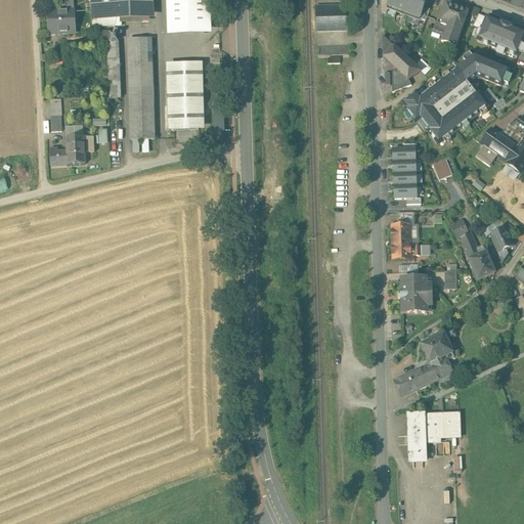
[(66,14),(48,15),(48,32),(59,32),(59,35),(75,34),(75,33),(72,33),(72,25),(75,25),(73,0),(58,0),(59,6),(66,6),(66,14)]
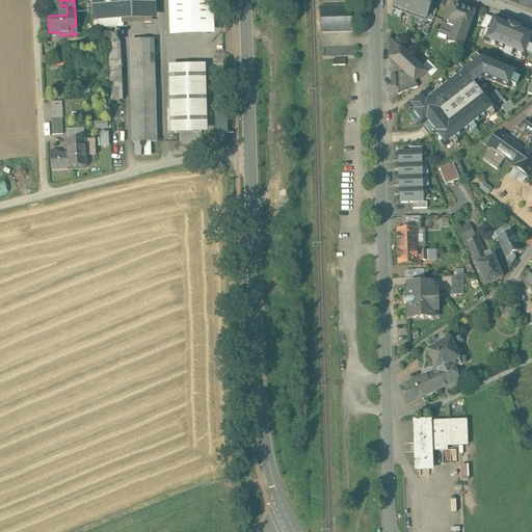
[(151,0),(91,0),(92,26),(124,25),(123,19),(153,18),(151,0)]
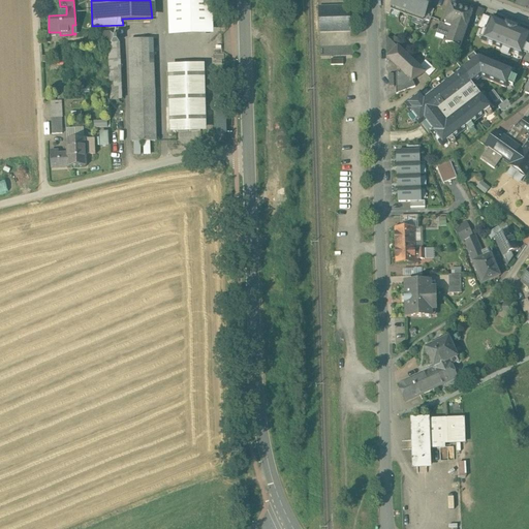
[(215,34),(214,0),(170,0),(172,35),(215,34)]
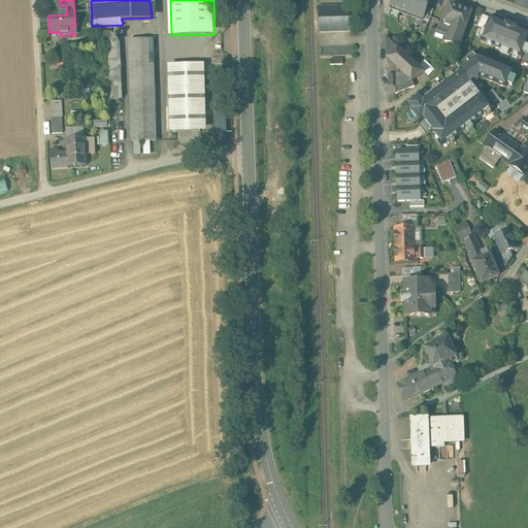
[(393,0),(385,0),(385,13),(389,14),(391,7),(393,0)]
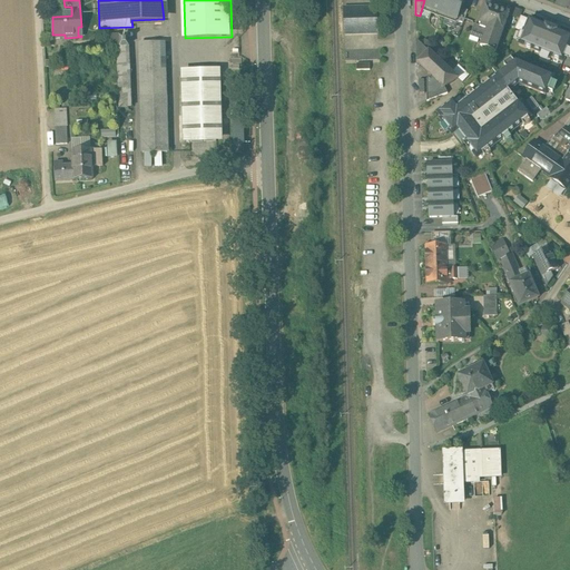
[(445,0),(424,0),(422,8),(431,11),(441,15),(445,0)]
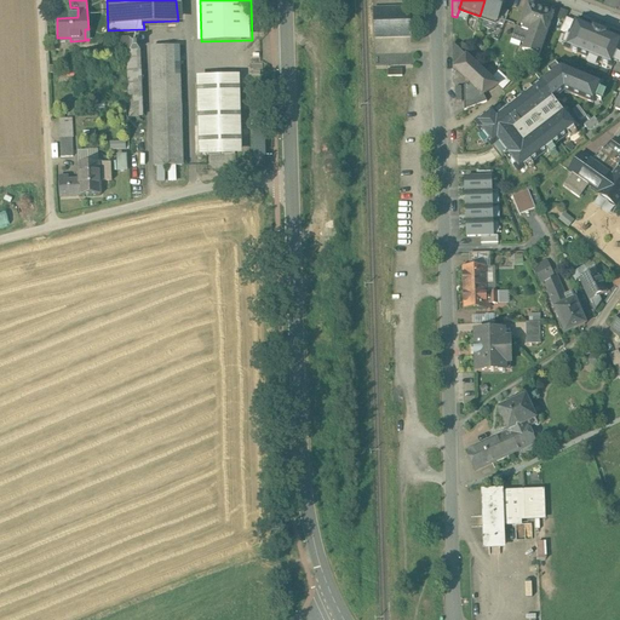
[(504,0),(484,0),(480,16),(487,19),(497,23),(504,0)]
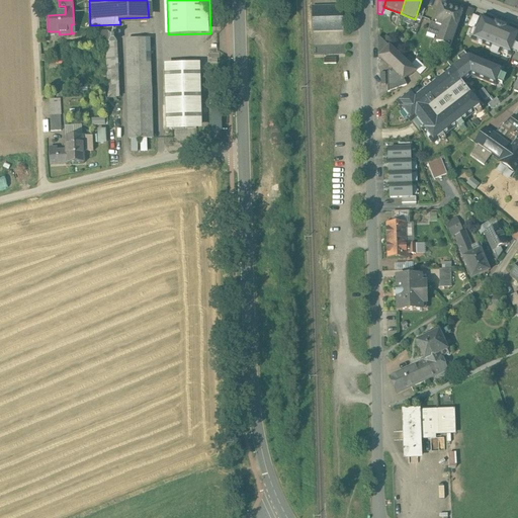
[(462,12),(441,5),(435,22),(437,22),(442,24),(443,24),(456,29),(462,12)]
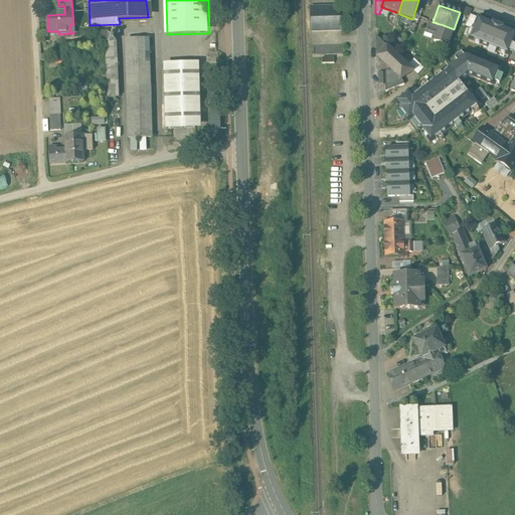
[(340,7),(310,8),(311,31),(341,30),(340,7)]
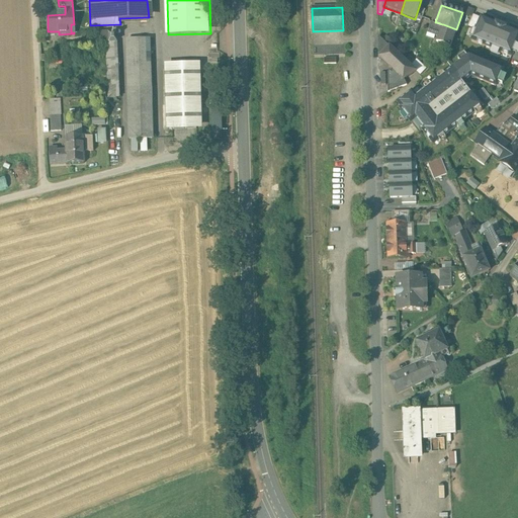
[(392,10),(383,7),(381,14),(390,17),(392,10)]
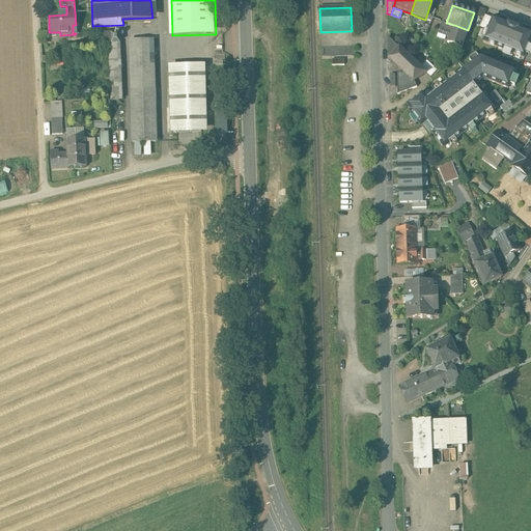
[(425,20),(417,17),(414,24),(422,27),(425,20)]
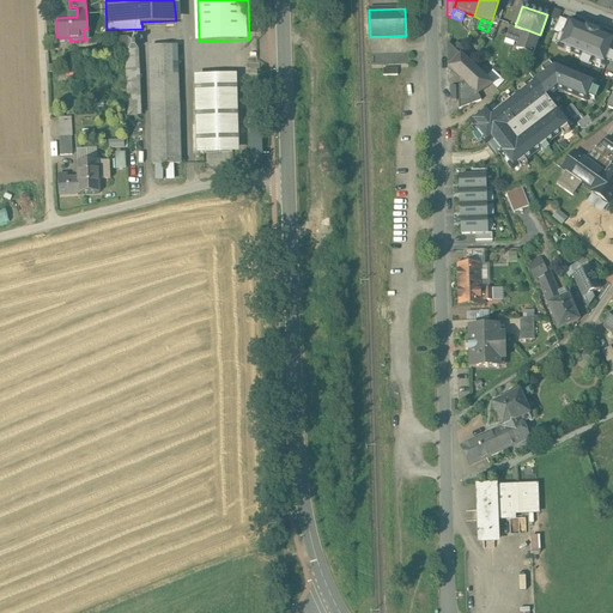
[(611,38),(601,35),(601,32),(586,25),(584,28),(569,22),(558,48),(605,67),(612,47),(612,40),(611,38)]
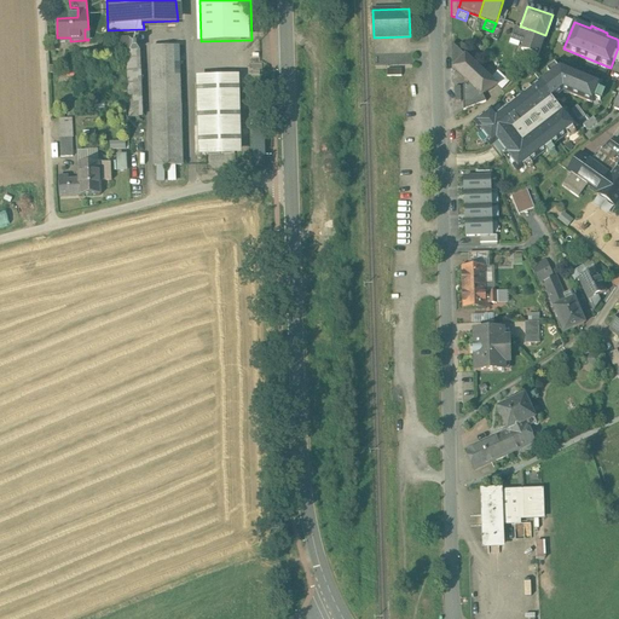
[(521,29),(515,27),(510,40),(509,42),(519,46),(520,42),(525,45),(530,29),(528,29),(527,32),(521,29)]
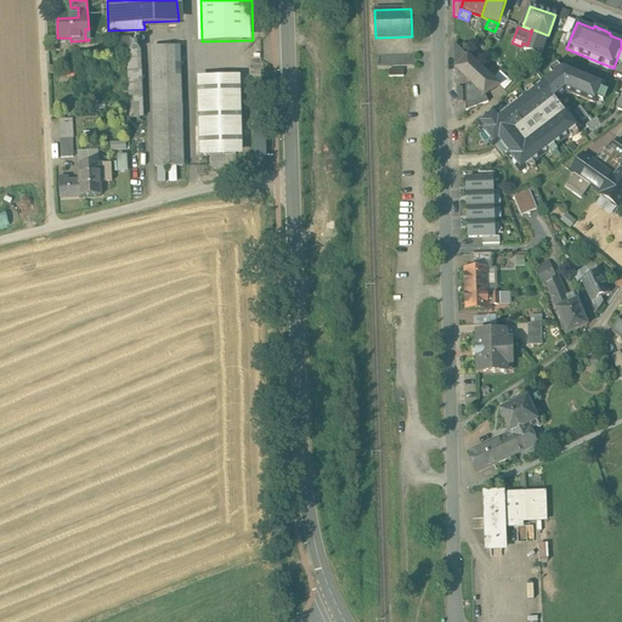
[(548,35),(532,29),(527,45),(525,52),(539,57),(548,35)]
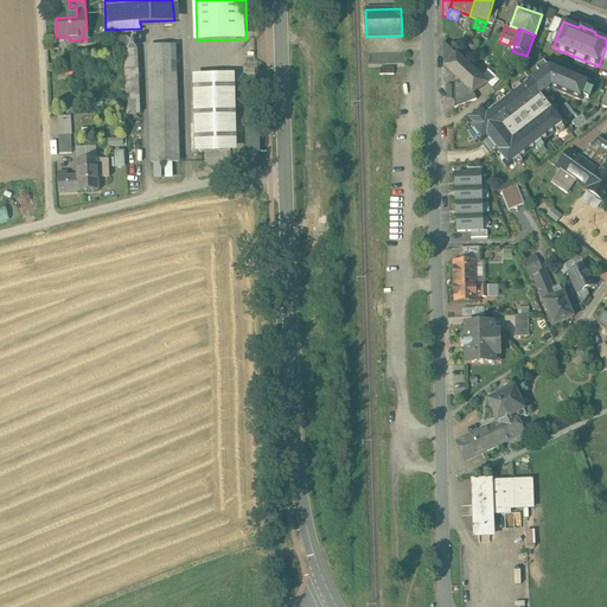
[(177,43),(147,44),(149,104),(178,103),(177,43)]
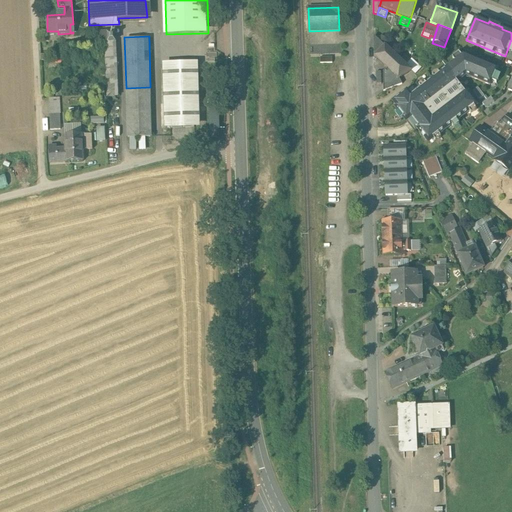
[(407,67),(374,36),(375,57),(387,68),(398,79),(402,77),(411,71),(407,67)]
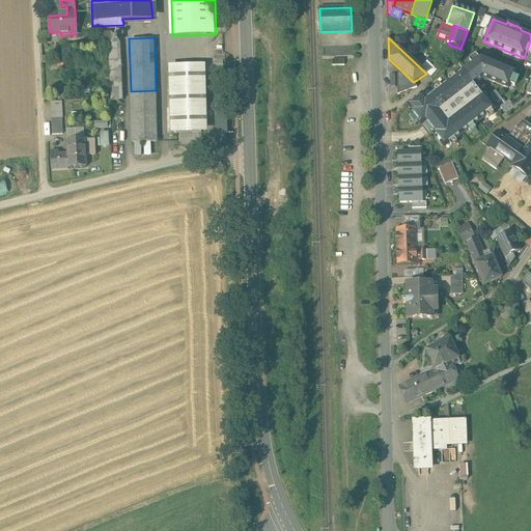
[(123,45),(107,46),(108,78),(124,77),(123,45)]
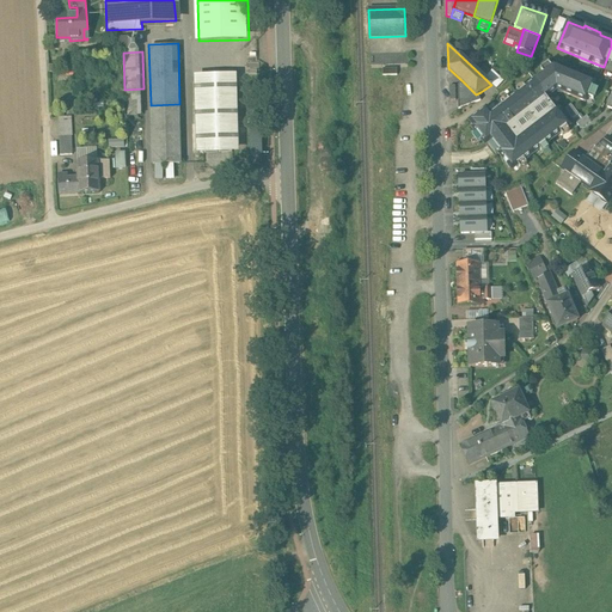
[(593,84),(554,67),(534,81),(548,98),(557,90),(586,102),(593,84)]
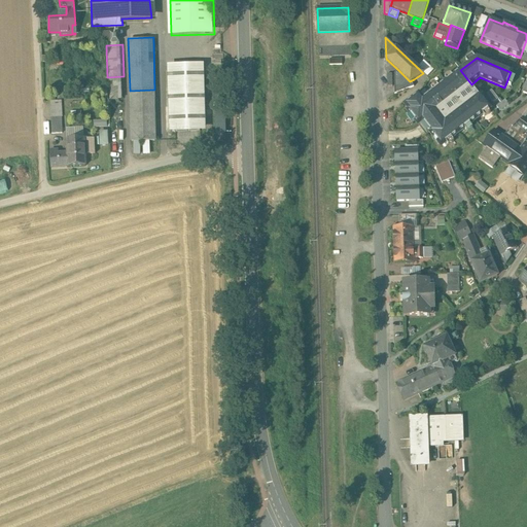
[(398,70),(386,59),(386,85),(396,93),(395,90),(394,84),(394,75),(397,75),(398,70)]
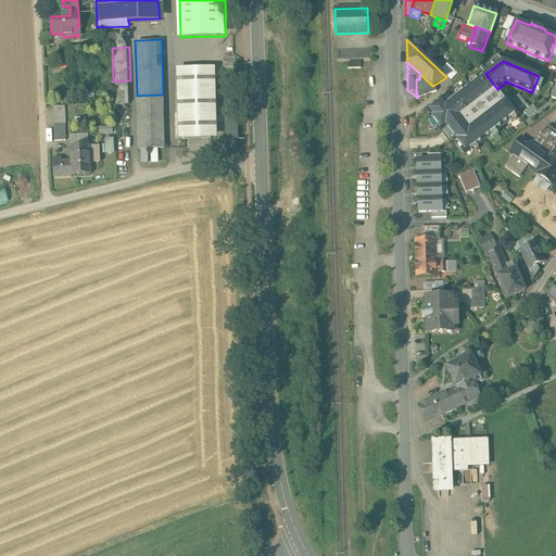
[(218,65),(179,66),(180,138),(219,137),(218,65)]
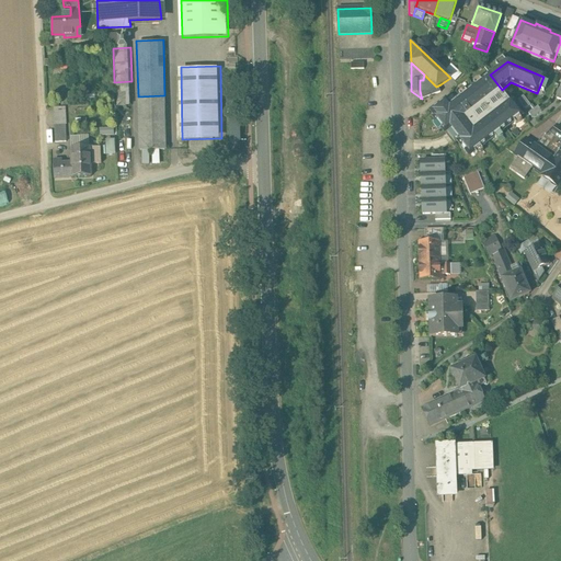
[(460,75),(451,67),(446,73),(450,78),(455,81),(460,75)]
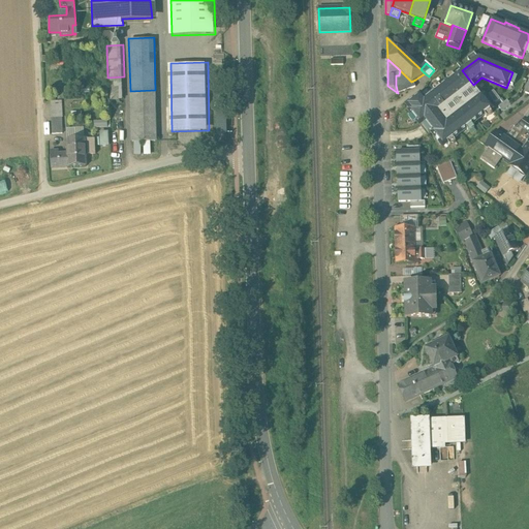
[(411,82),(400,70),(399,75),(396,75),(396,85),(397,90),(398,93),(415,87),(416,84),(415,80),(411,82)]
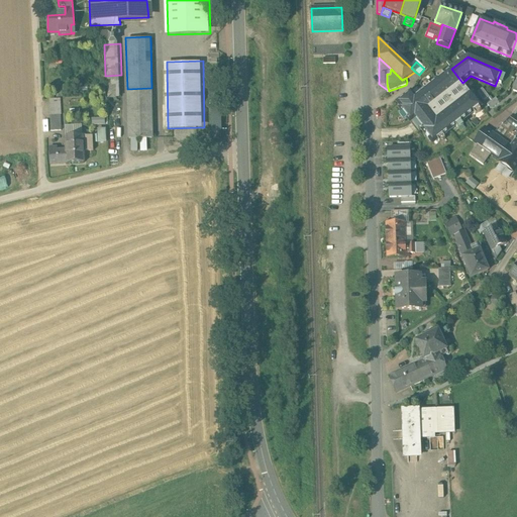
[(451,69),(414,98),(410,93),(397,103),(401,108),(399,109),(410,123),(414,119),(422,130),(422,131),(432,144),(481,107),(471,93),(470,94),(460,84),(462,83),(451,69)]
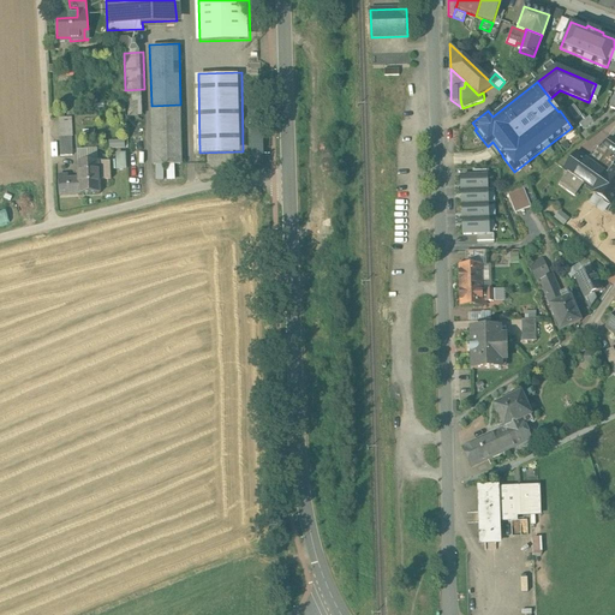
[(184,165),(180,105),(151,106),(154,167),(184,165)]
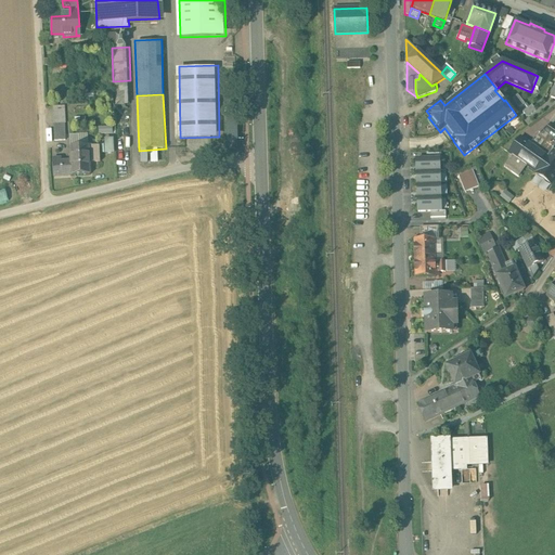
[(64,106),(53,107),(54,124),(64,124),(65,124),(64,106)]
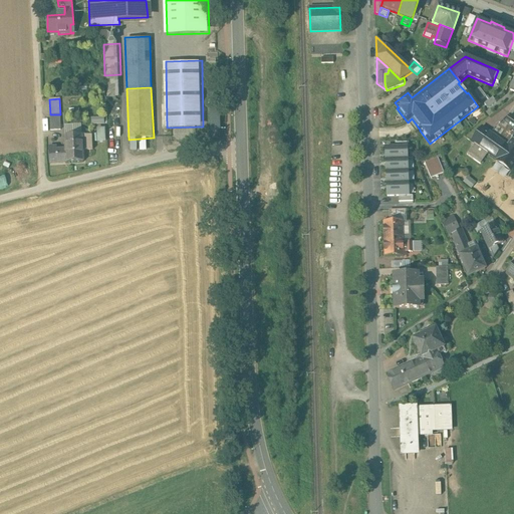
[(59,114),(50,114),(50,131),(60,131),(60,120),(59,114)]
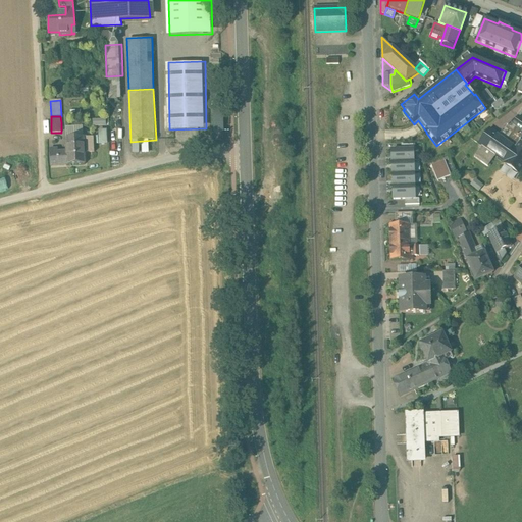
[(221,117),(210,117),(211,133),(221,133),(221,117)]
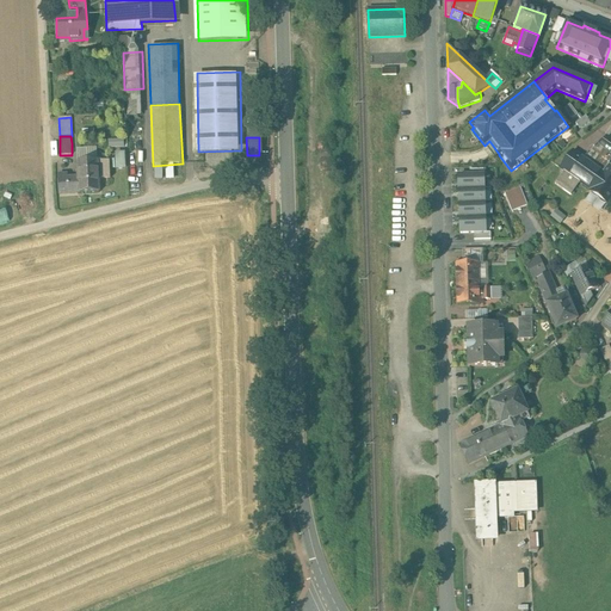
[(610,140),(606,137),(597,150),(593,147),(584,159),(573,152),(560,168),(563,171),(554,184),(571,196),(580,183),(591,190),(590,191),(606,204),(610,197),(610,140)]
